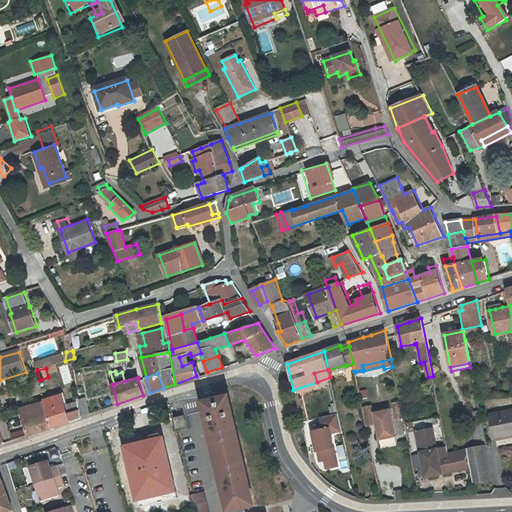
[(44,396),(46,403),(52,427),(82,416),(81,414),(79,397),(64,402),(62,390),(44,396)]
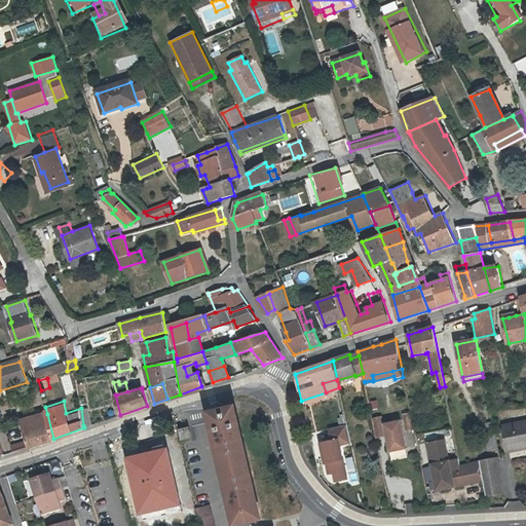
[(81,408),(83,425),(92,423),(87,405),(80,407),(81,408)]
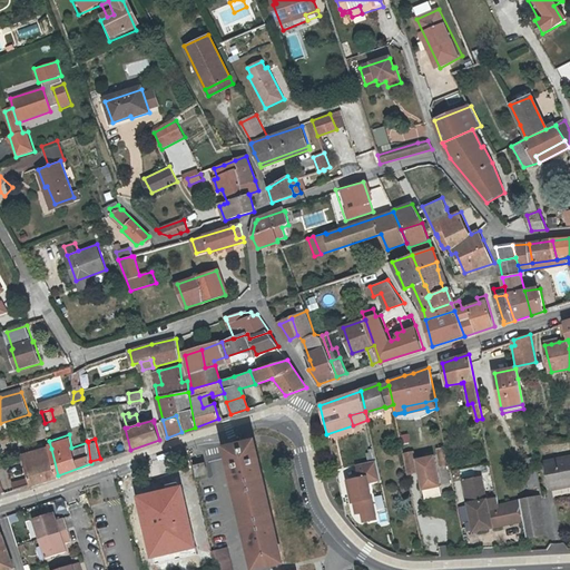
[(245,549),(248,548),(253,569),(269,569),(286,567),(257,441),(225,449),(229,471),(228,472),(231,483),(233,483),(246,538),(243,539),(245,549)]
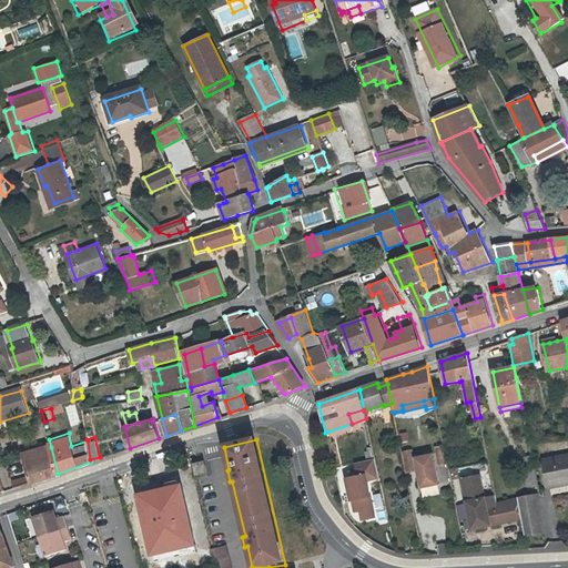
[(29,472),(30,477),(32,484),(32,485),(59,476),(58,474),(51,447),(27,455),(30,470),(29,472)]
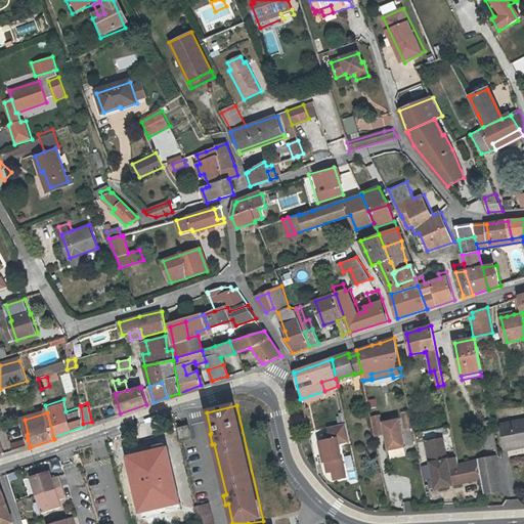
[(404,429),(412,428),(409,412),(402,412),(404,429)]
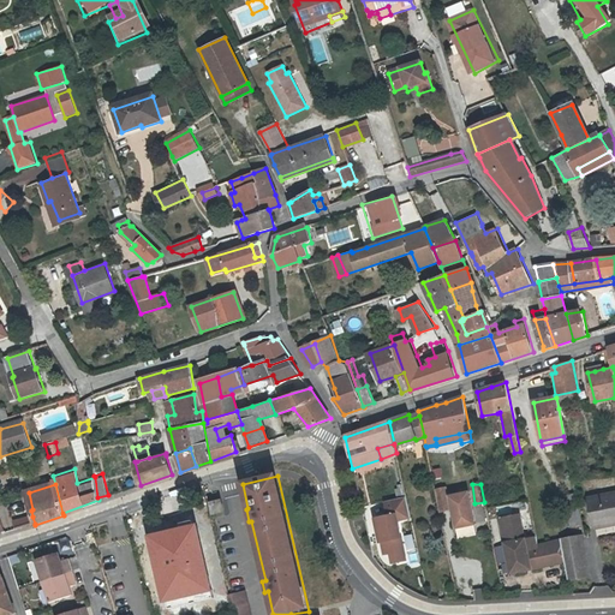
[(439,511),(451,508),(448,496),(446,488),(435,490),(439,509),(439,511)]
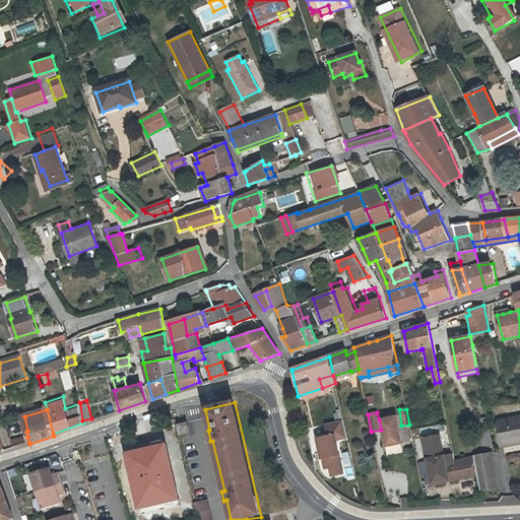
[(396,415),(379,419),(381,430),(384,447),(401,444),(396,415)]
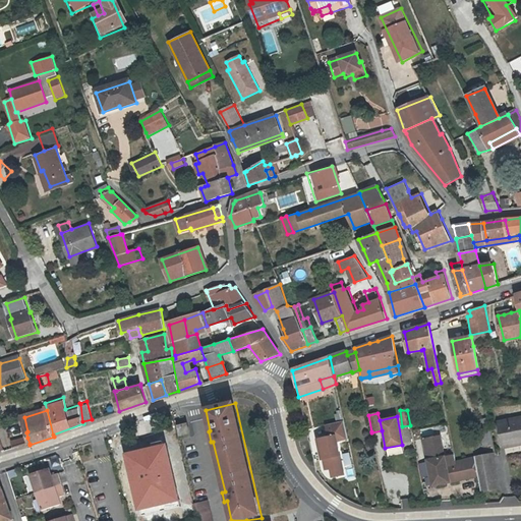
[(479,420),(481,431),(490,430),(487,418),(479,420)]
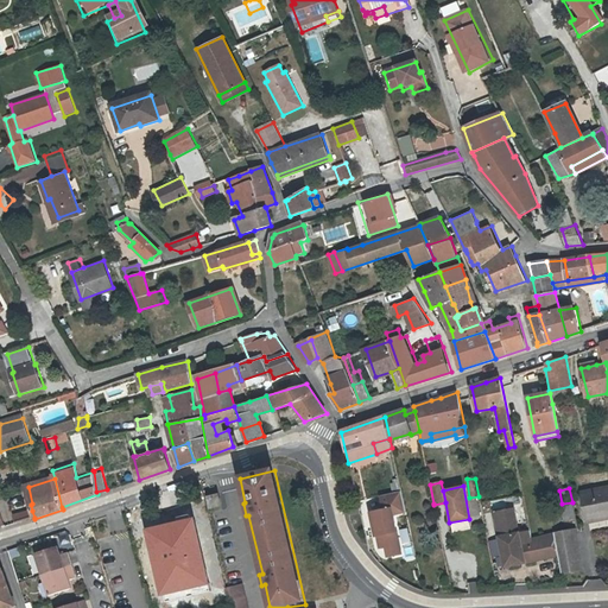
[(607,491),(583,495),(588,523),(607,518),(607,491)]
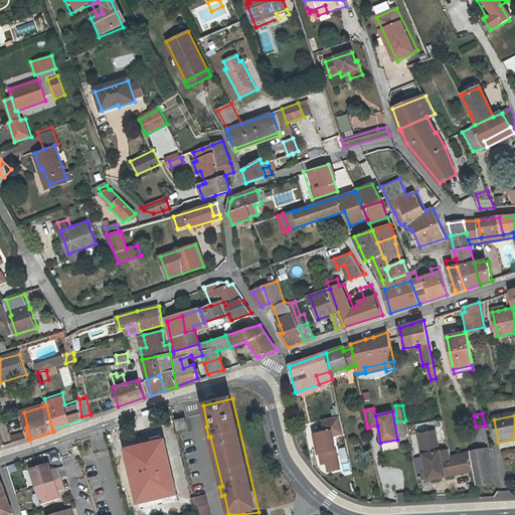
[(340,418),(322,421),(324,433),(313,435),(319,467),(326,466),(327,474),(341,471),(335,438),(343,436),(340,418)]
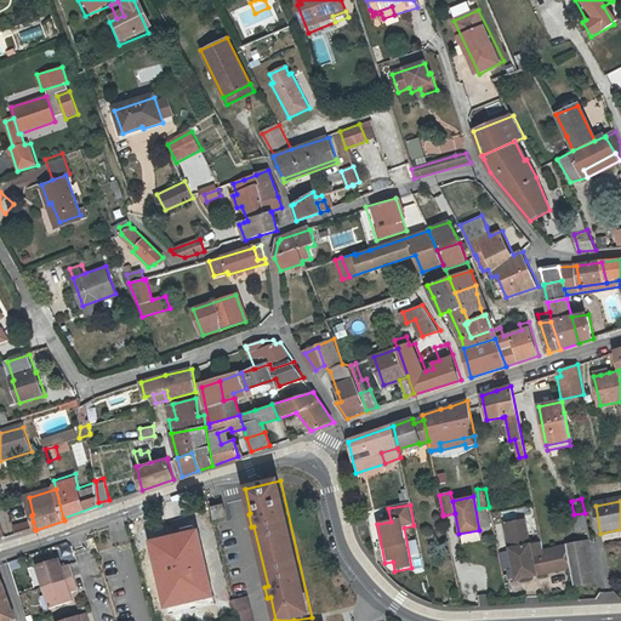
[(223,506),(214,510),(216,517),(226,514),(223,506)]
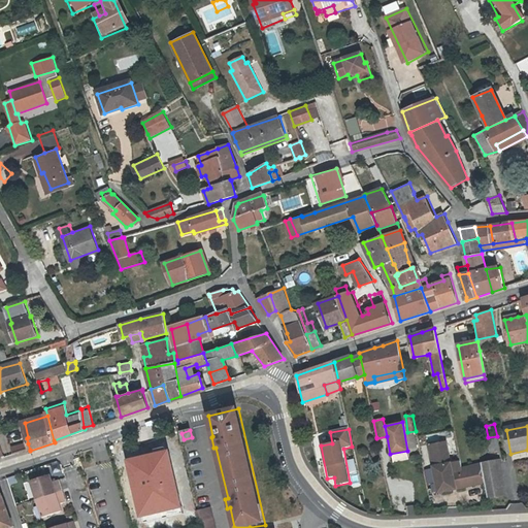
[(127,506),(139,502),(135,488),(129,467),(132,466),(124,436),(108,441),(127,506)]
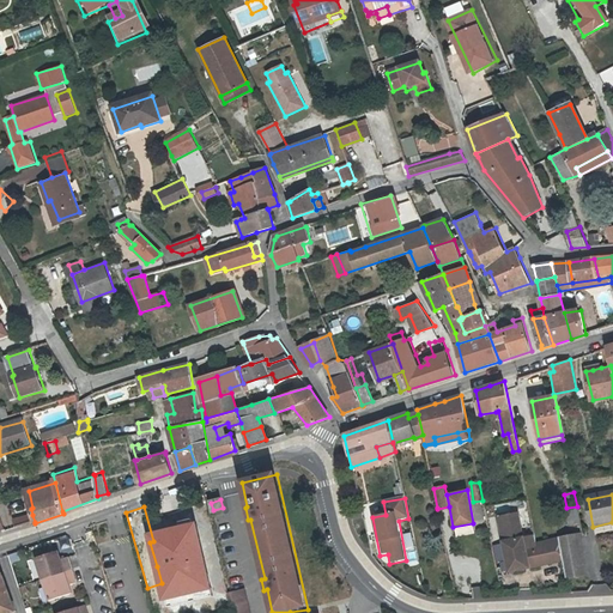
[(577,507),(566,508),(570,525),(581,522),(577,507)]
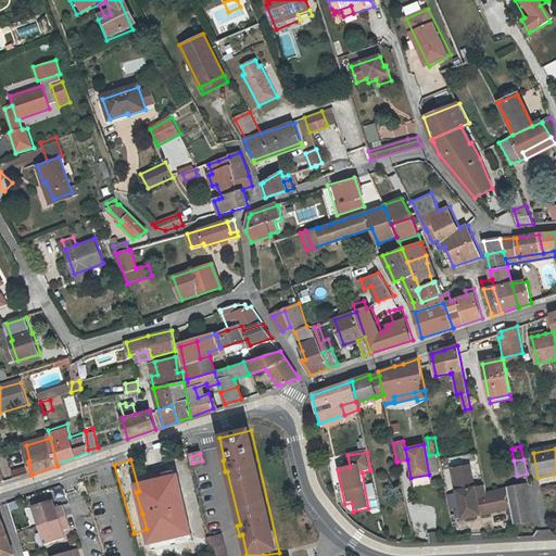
[(470,465),(453,468),(462,518),(501,510),(496,490),(484,492),(484,495),(477,496),(475,488),(470,465)]
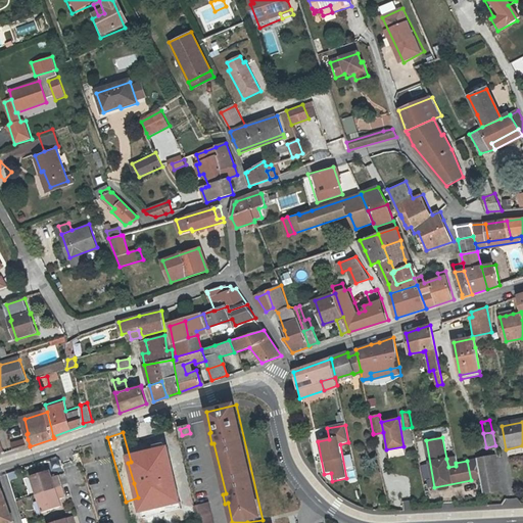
[(13,450),(30,445),(28,439),(11,444),(13,450)]
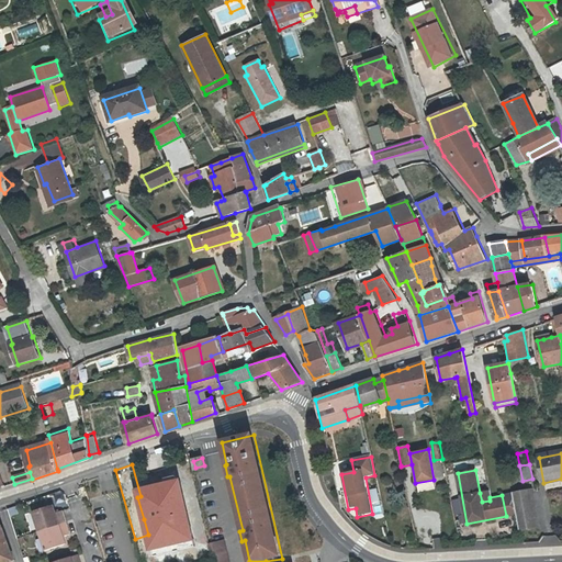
[(164,507),(183,503),(178,481),(158,486),(164,507)]
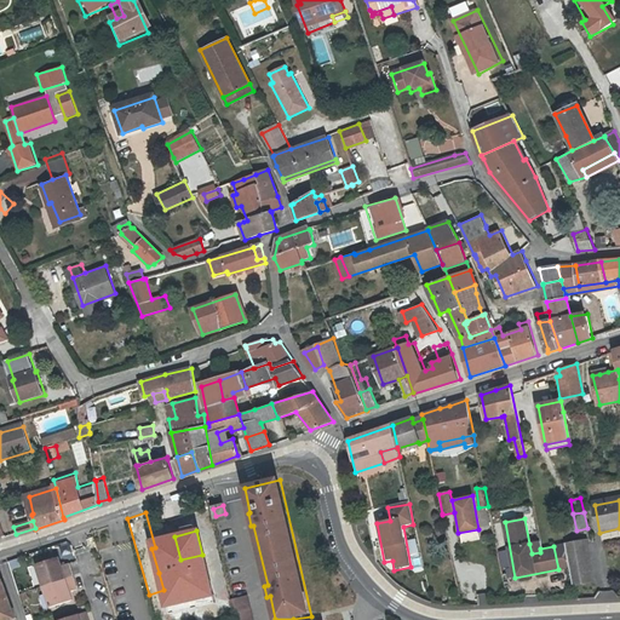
[(543,541),(529,544),(532,554),(540,552),(540,549),(554,546),(558,569),(569,568),(566,544),(544,547),(543,541)]
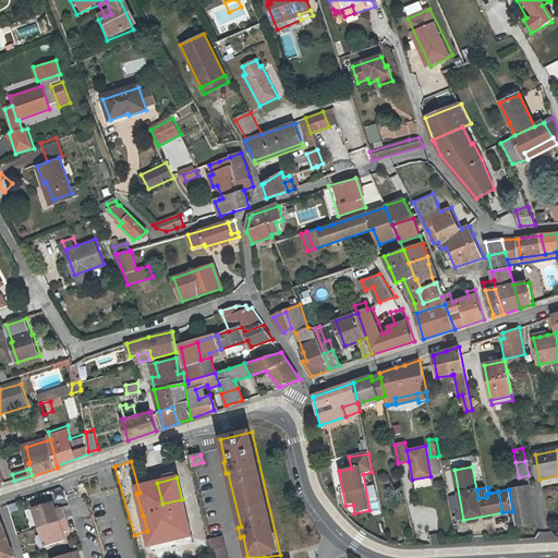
[(516,528),(534,524),(528,487),(509,489),(512,511),(516,528)]
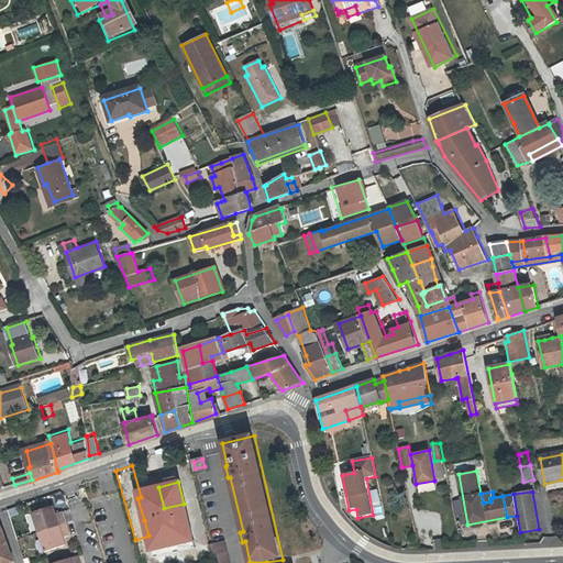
[(185,508),(184,504),(164,508),(166,514),(185,508)]
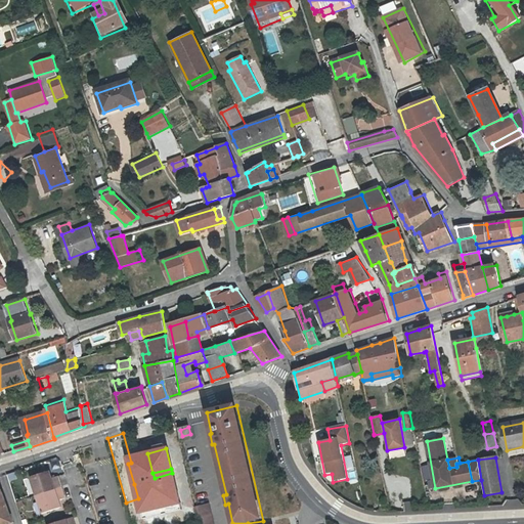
[(31,478),(37,496),(61,488),(57,477),(52,479),(50,472),(31,478)]
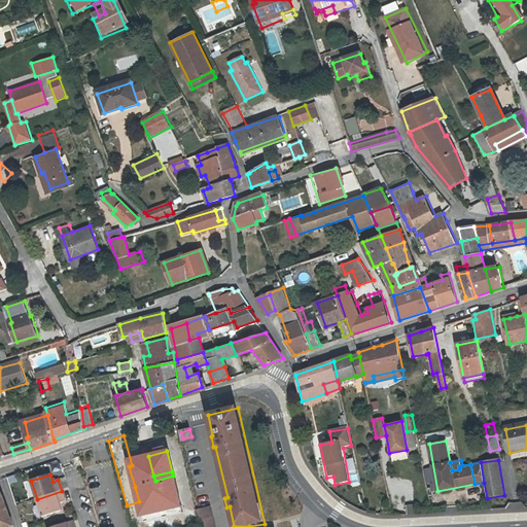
[(150,482),(135,487),(139,501),(154,496),(150,482)]
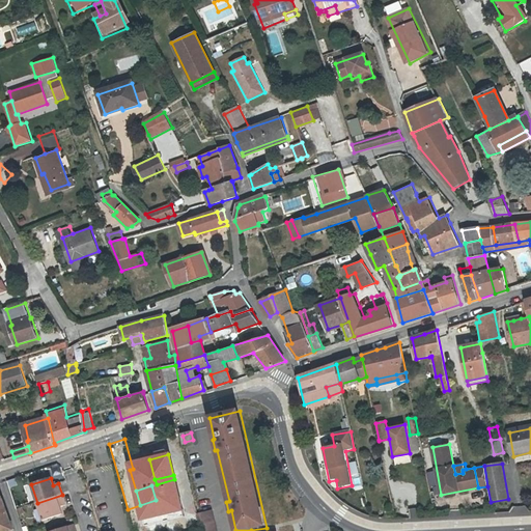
[(62,495),(37,503),(44,522),(62,515),(60,508),(65,506),(62,495)]
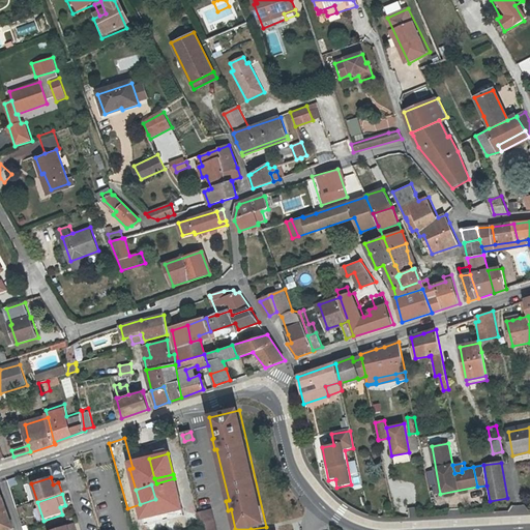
[(15,529),(3,496),(0,497),(0,529),(15,529)]
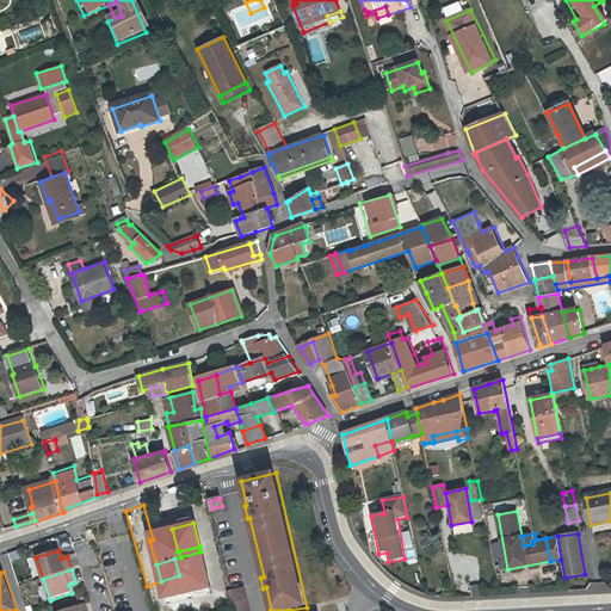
[(232,610),(250,610),(245,587),(228,592),(233,610),(232,610)]
